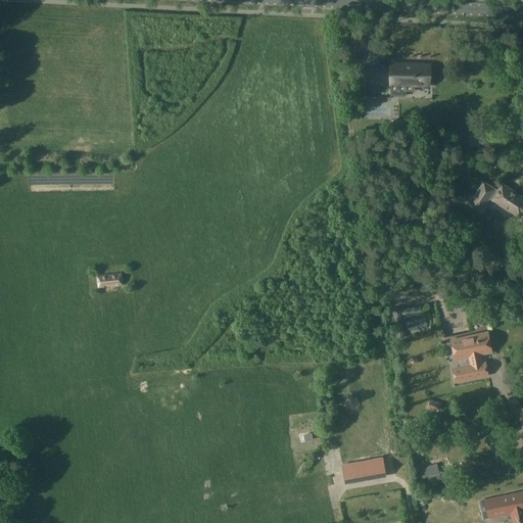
[(417,64),(382,63),(382,74),(390,74),(389,91),(417,92),(417,90),(428,90),(429,68),(417,68),(417,64)]
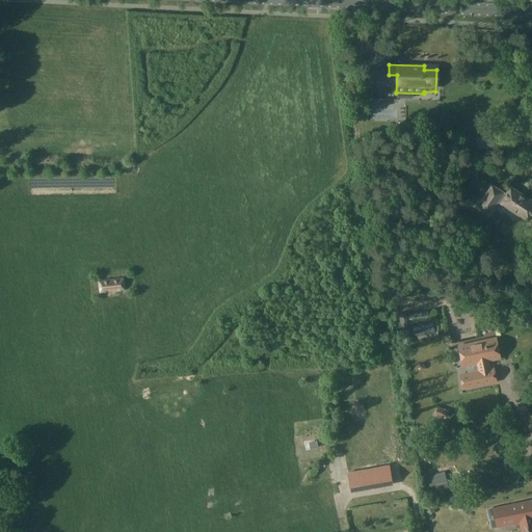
[(494,136),(475,138),(476,150),(495,148),(494,136)]
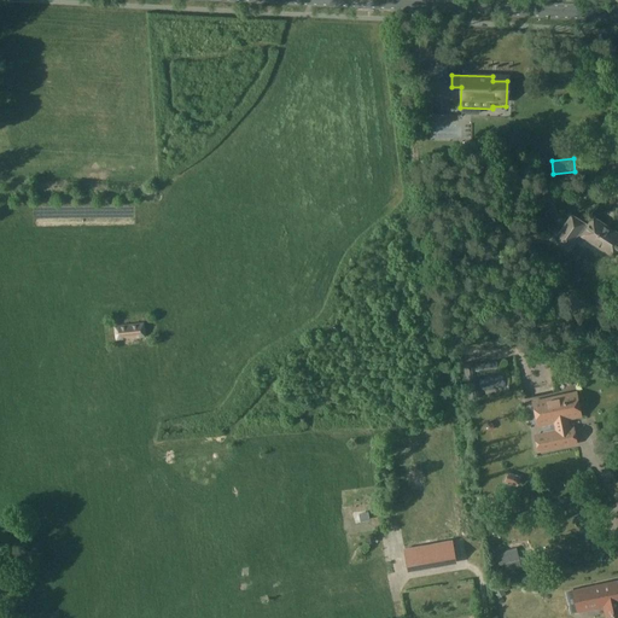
[(571,215),(560,233),(572,240),(577,233),(581,235),(613,257),(617,249),(617,233),(593,217),(587,226),(583,223),(571,215)]
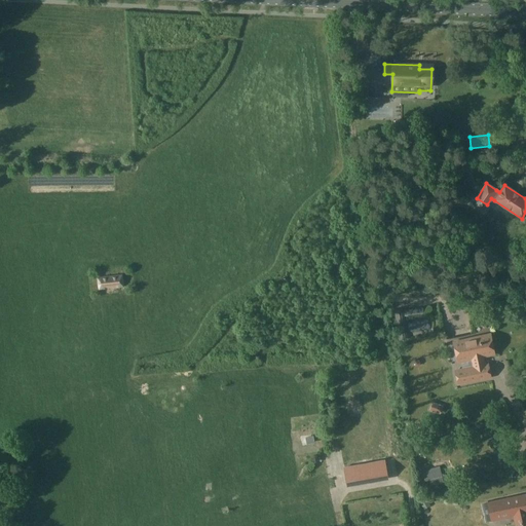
[(97,279),(98,291),(122,288),(121,276),(97,279)]
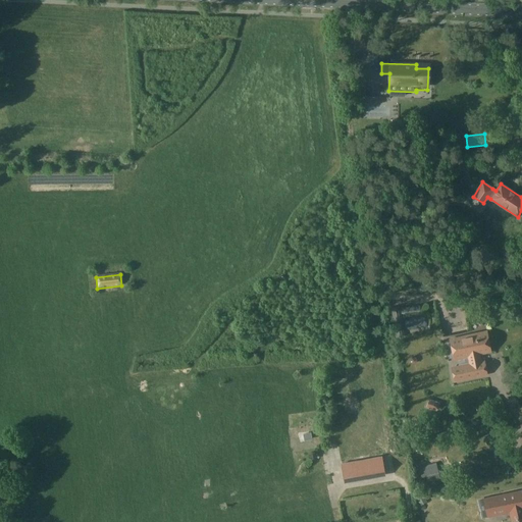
[(469,363),(451,367),(454,382),(487,375),(484,360),(479,361),(478,354),(490,352),(486,331),(450,338),(454,359),(468,356),(469,363)]
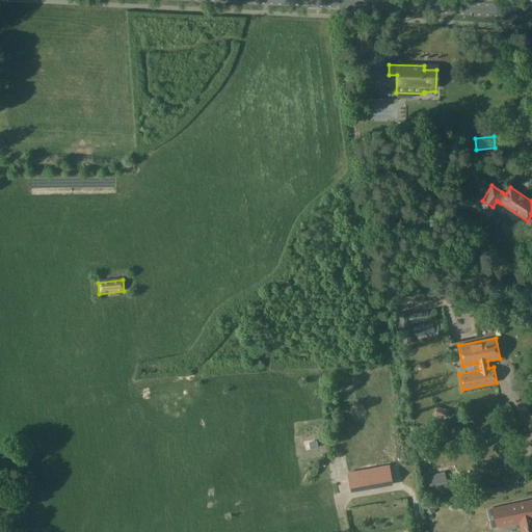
[(393,485),(390,464),(347,473),(351,493),(393,485)]
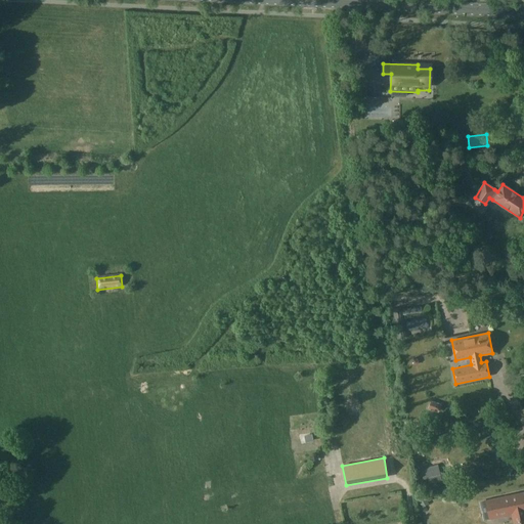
[(424,483),(441,480),(439,469),(422,472),(424,483)]
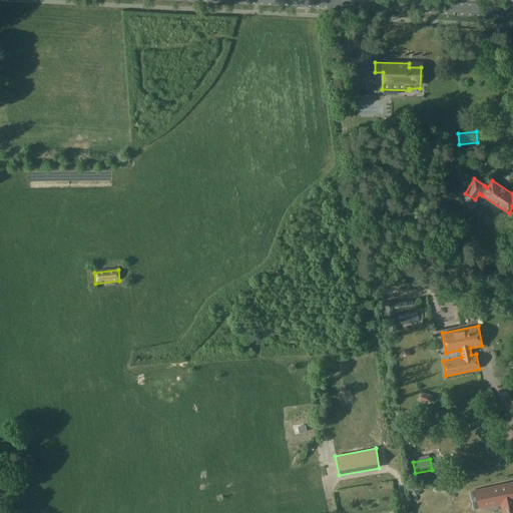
[(512,490),(511,483),(479,490),(482,506),(502,502),(504,512),(512,509),(512,490)]
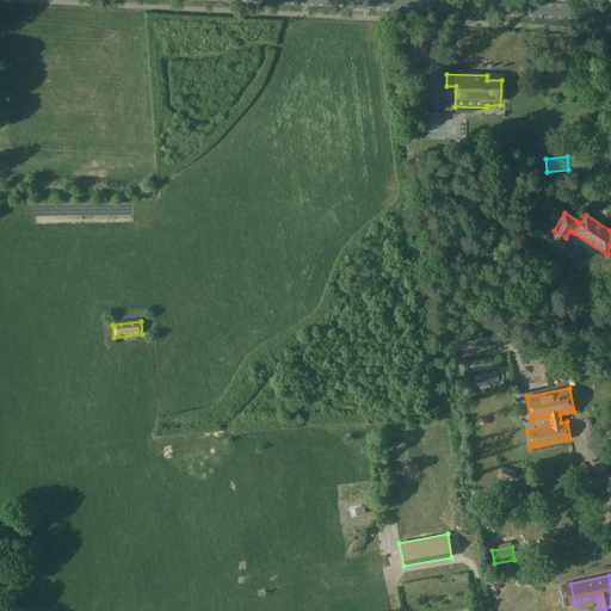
[(506,591),(503,603),(525,610),(529,599),(506,591)]
